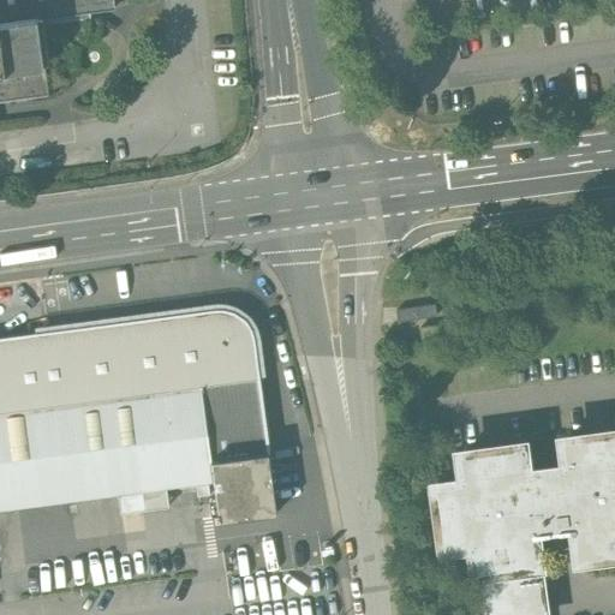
[(0,0),(0,103),(48,97),(39,28),(90,21),(90,13),(114,10),(113,0),(0,0)]
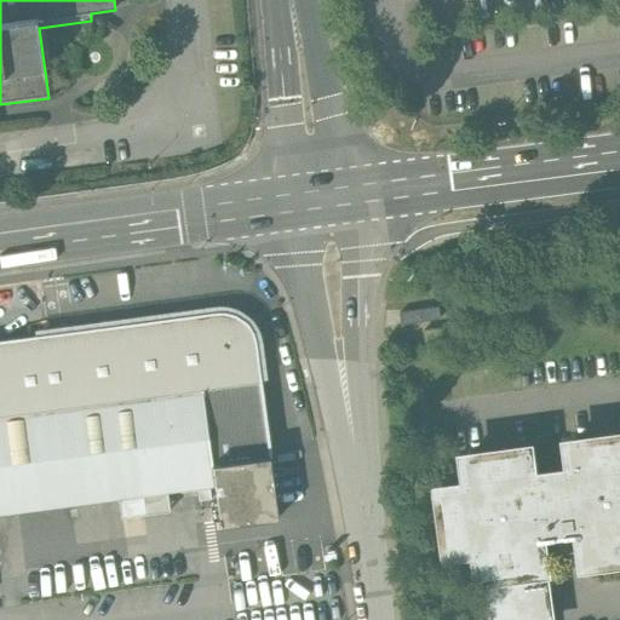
[(217,311),(0,342),(0,516),(119,499),(119,501),(167,494),(197,491),(199,501),(211,500),(210,488),(216,488),(213,465),(271,458),(273,458),(257,342),(254,333),(250,325),(247,322),(239,316),(235,314),(227,311),(217,311)]
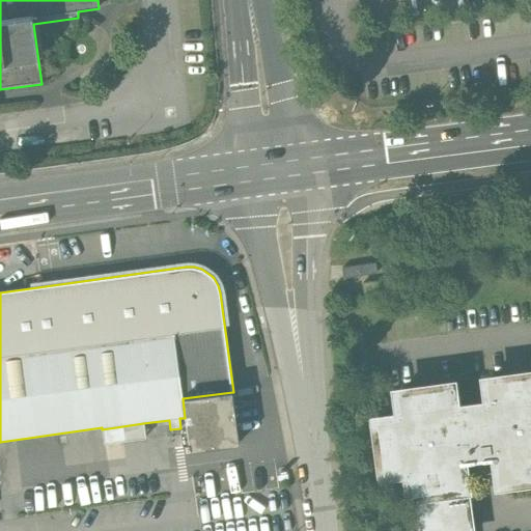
[(447,389),(399,396),(402,420),(379,423),(386,472),(410,469),(417,530),(466,530),(457,463),(499,456),(502,481),(530,477),(530,378),(488,384),(492,408),(451,414),(447,389)]
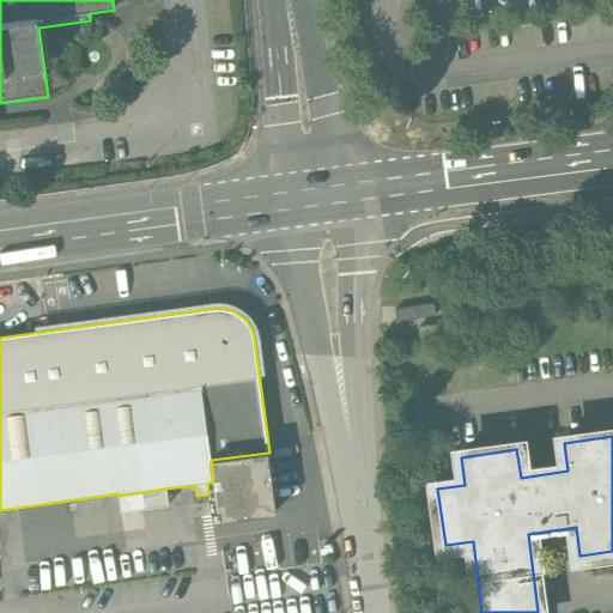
[(268,453),(211,460),(213,483),(218,513),(214,514),(216,519),(218,519),(219,520),(275,511),(268,453)]
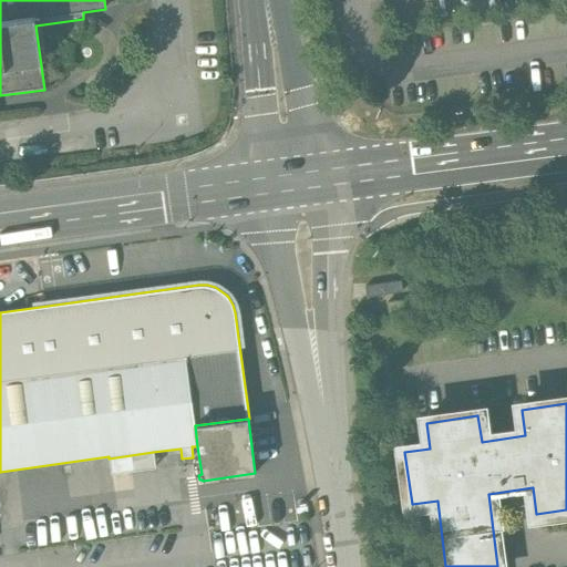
[(153,452),(109,459),(111,474),(155,468),(153,452)]
